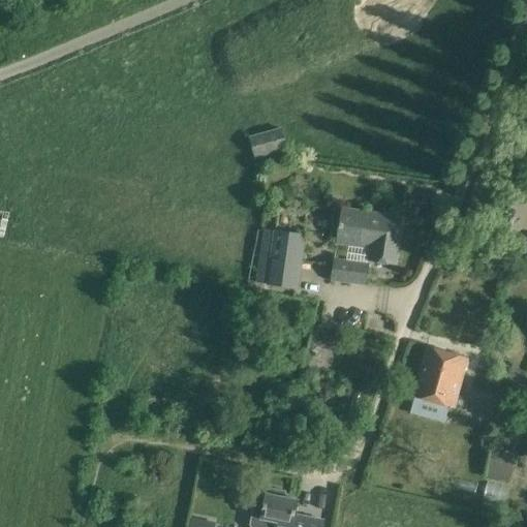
[(280,126),(247,135),(253,157),(286,148),(280,126)]
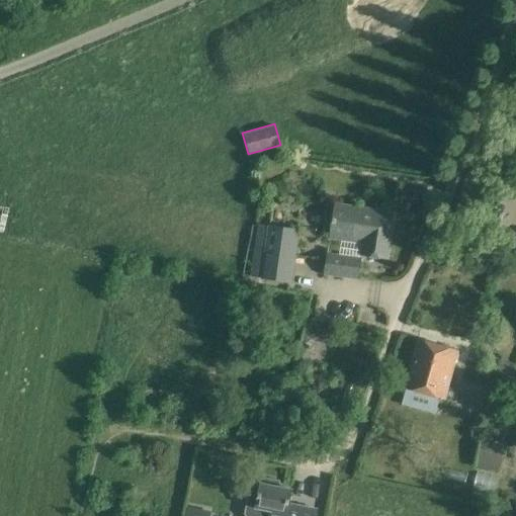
[(361,240),(360,252),(385,257),(394,211),(335,202),(330,235),(361,240)]
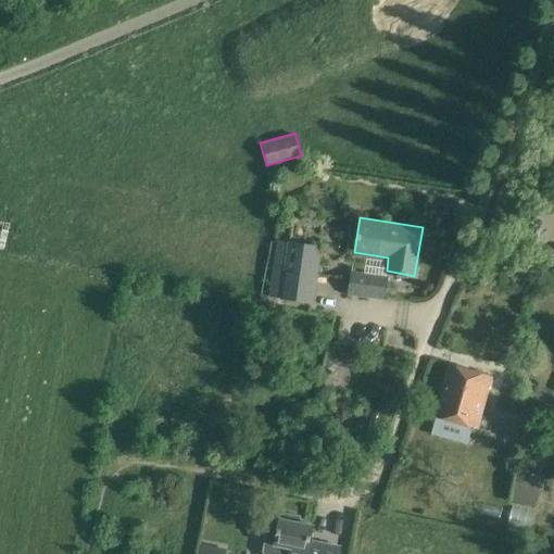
[(0,251),(3,252),(10,225),(0,223),(0,251)]
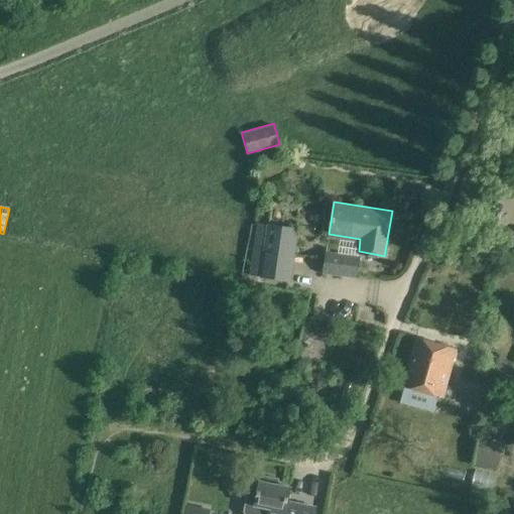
[(294,256),(297,229),(266,224),(258,276),(287,281),(291,256),(294,256)]
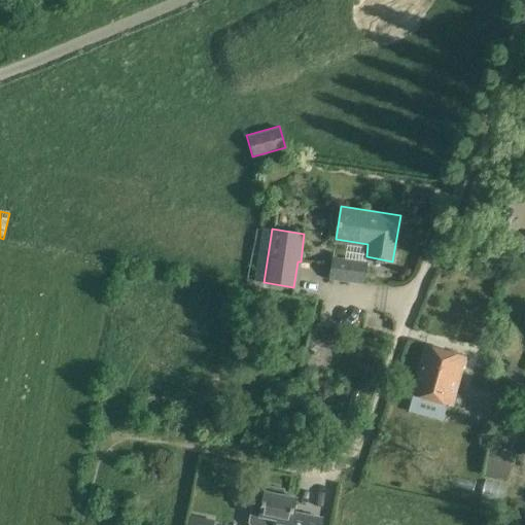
[(331,256),(328,277),(361,282),(364,261),(331,256)]
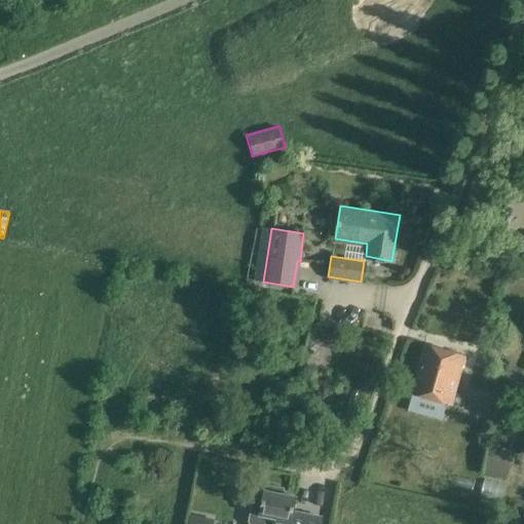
[(462,352),(422,342),(409,393),(410,393),(406,410),(440,419),(445,402),(449,403),(462,352)]
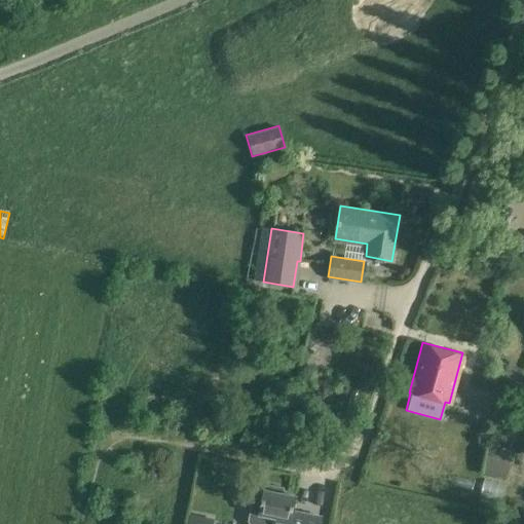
[(506,481),(512,453),(487,448),(481,475),(506,481)]
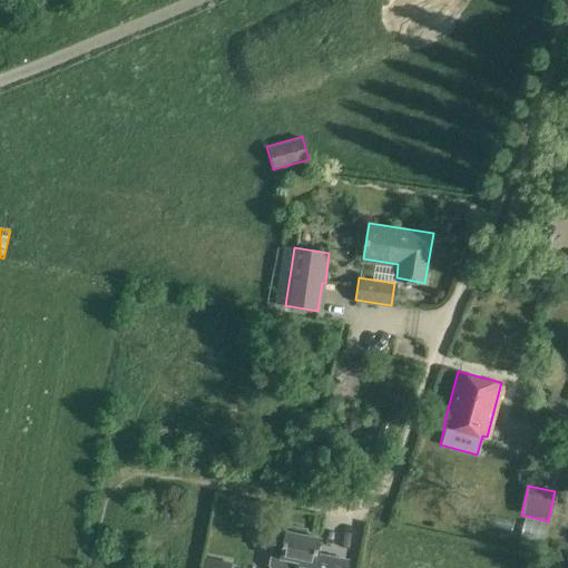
[(547,522),(525,517),(520,536),(542,541),(547,522)]
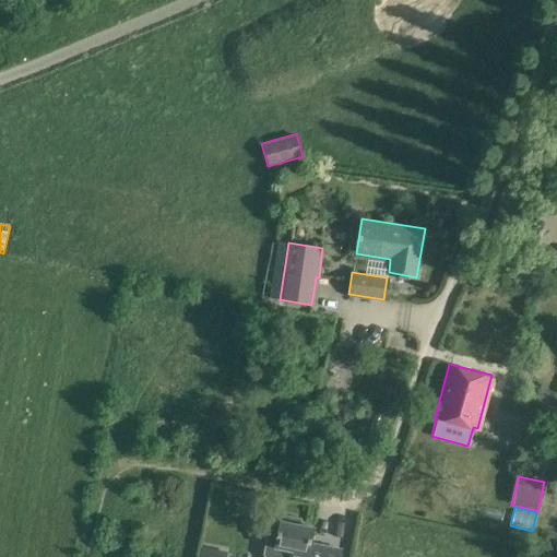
[(310,542),(313,528),(298,524),(299,518),(271,511),(262,553),(264,556),(336,556),(340,548),(310,542)]
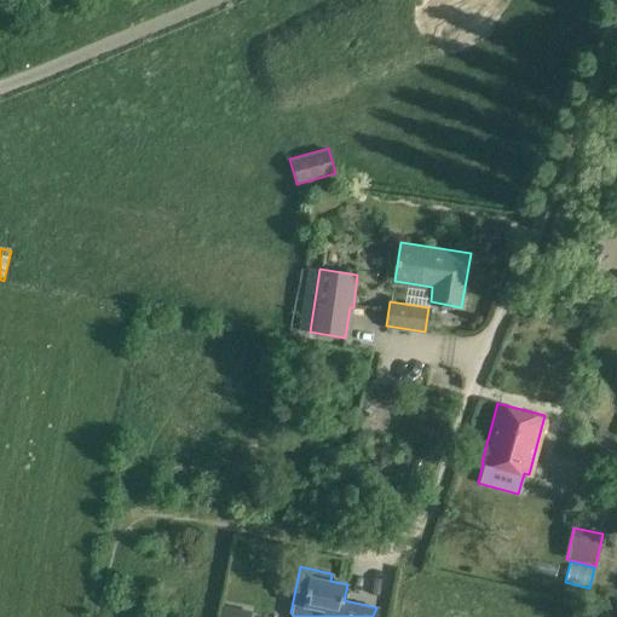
[(248,616),(251,611),(221,605),(218,616),(248,616)]
